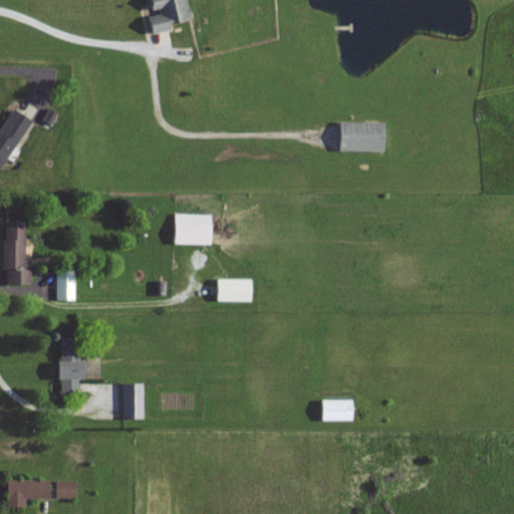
[(148,0),(153,32),(171,29),(170,23),(190,20),(186,0),(148,0)]
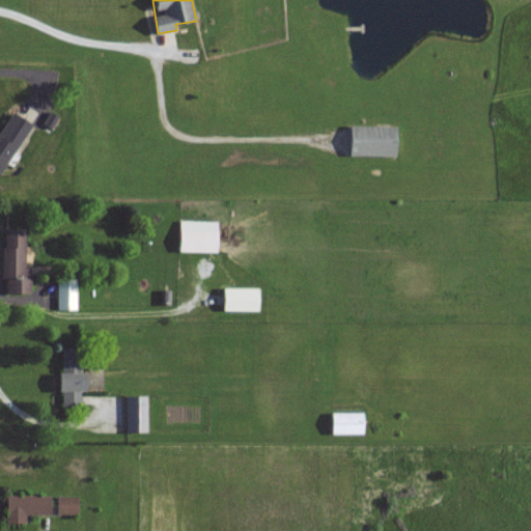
[(0,173),(32,123),(12,111),(0,131),(0,173)]
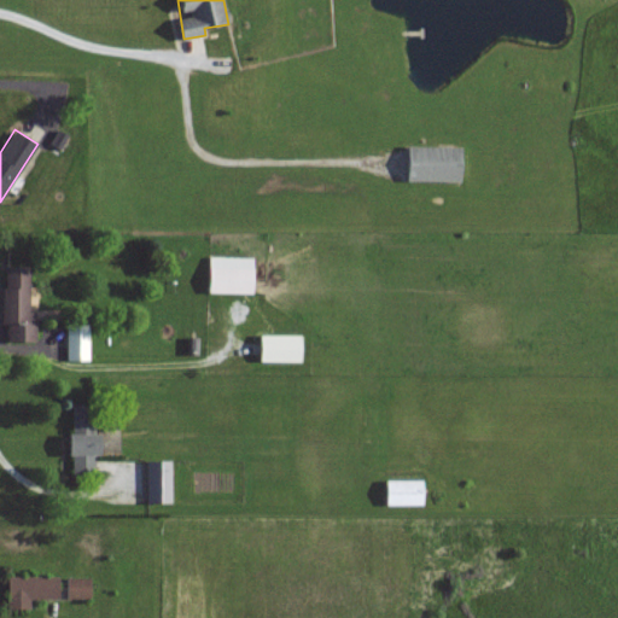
[(408,180),(461,180),(461,146),(408,146),(408,180)]
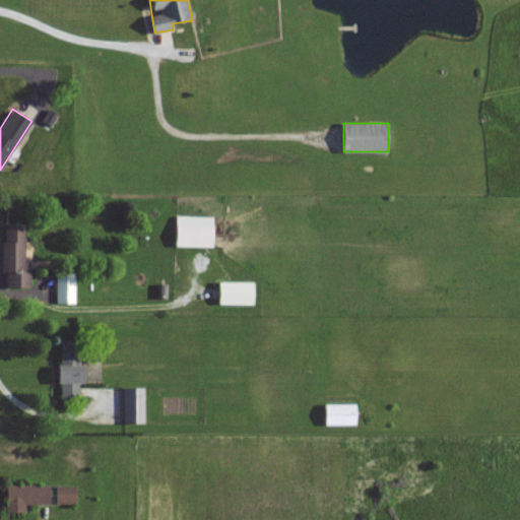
[(175,247),(212,247),(212,215),(175,215),(175,247)]
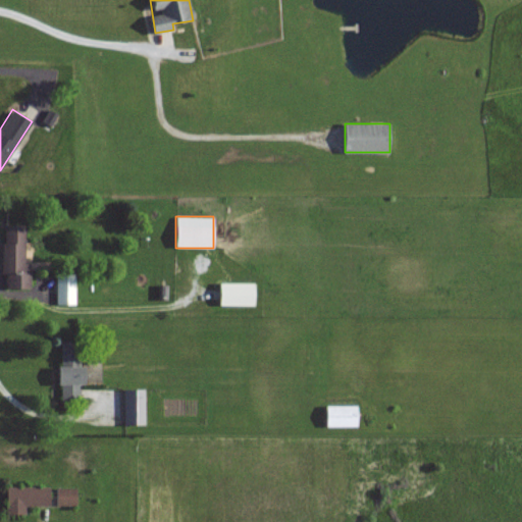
[(3,288),(29,288),(29,224),(3,224),(3,288)]
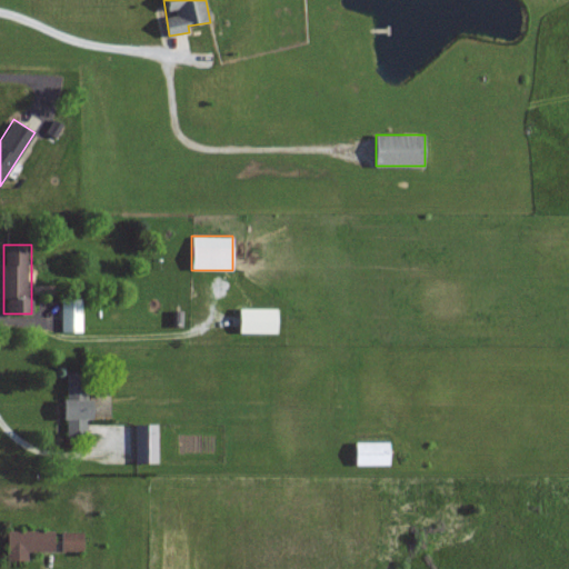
[(62,300),(62,330),(72,330),(72,300),(62,300)]
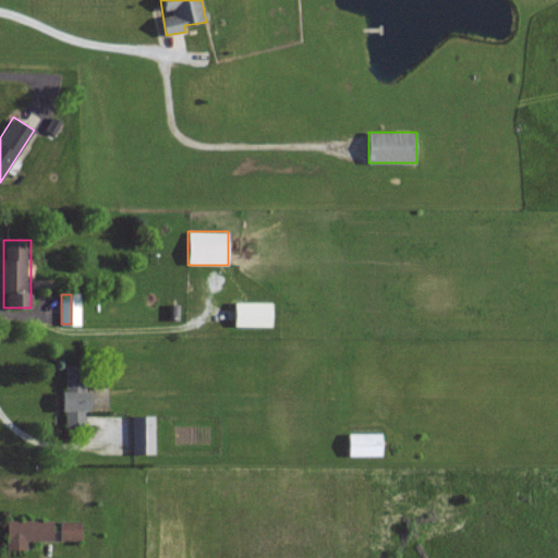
[(62,366),(63,428),(88,428),(87,366),(62,366)]
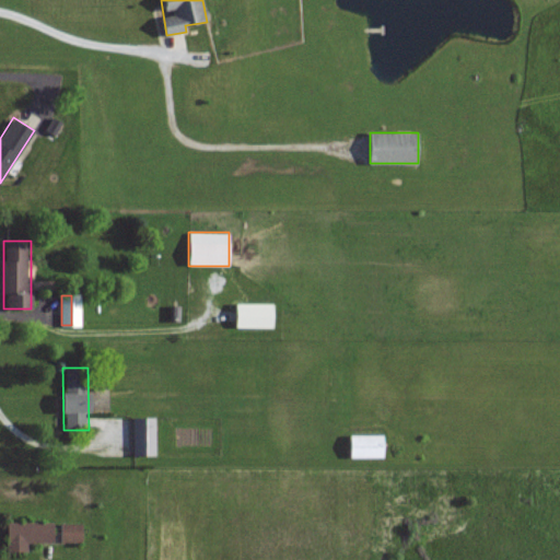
[(143,454),(143,418),(133,418),(133,454),(143,454)]
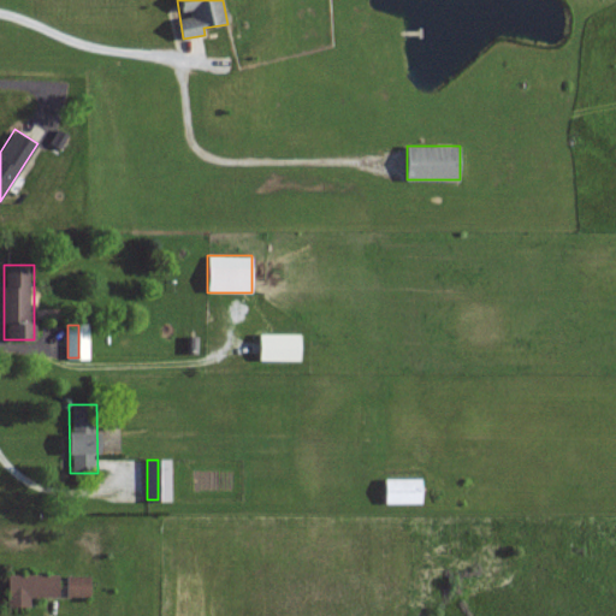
[(420,502),(420,479),(385,479),(385,502),(420,502)]
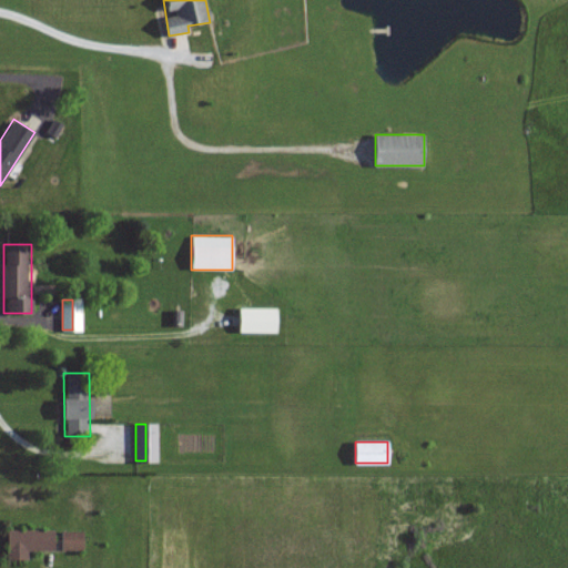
[(27,560),(27,549),(56,549),(56,529),(7,529),(7,560),(27,560)]
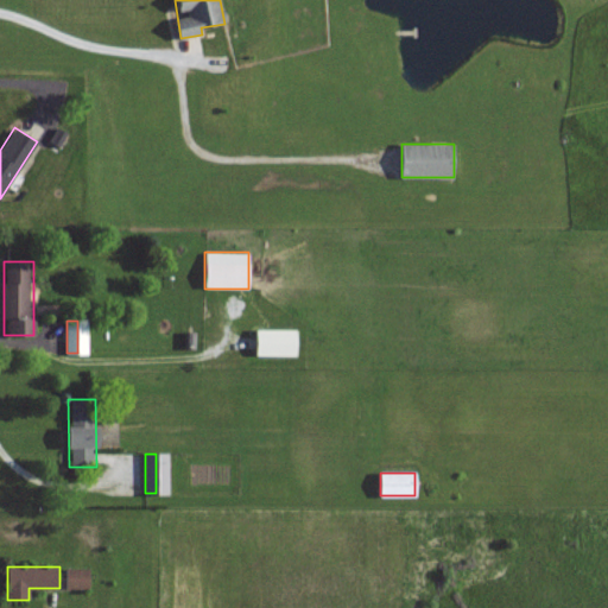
[(89,568),(63,568),(63,588),(89,588),(89,568)]
